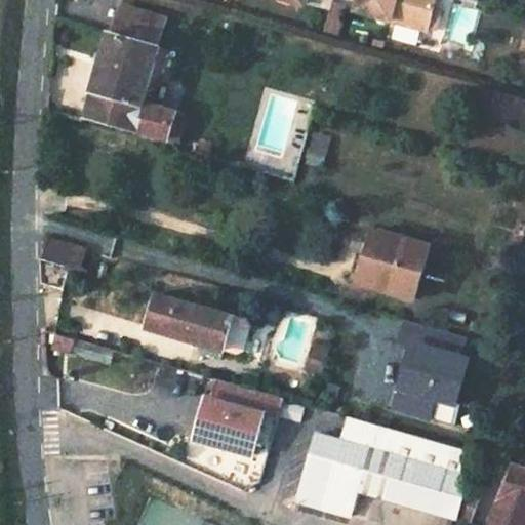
[(365,0),(361,17),(431,37),(440,0),(365,0)]
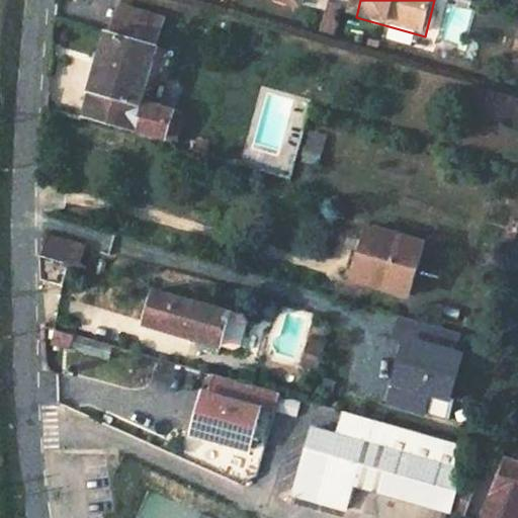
[(164,54),(172,30),(125,16),(117,38),(164,54)]
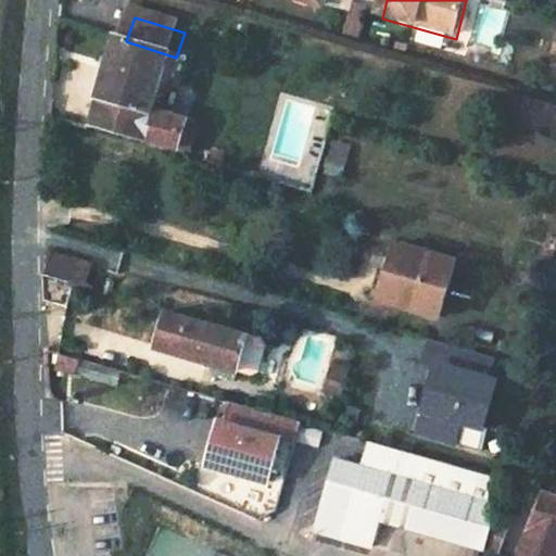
[(126,41),(96,128),(191,158),(202,129),(158,115),(176,58),(126,41)]
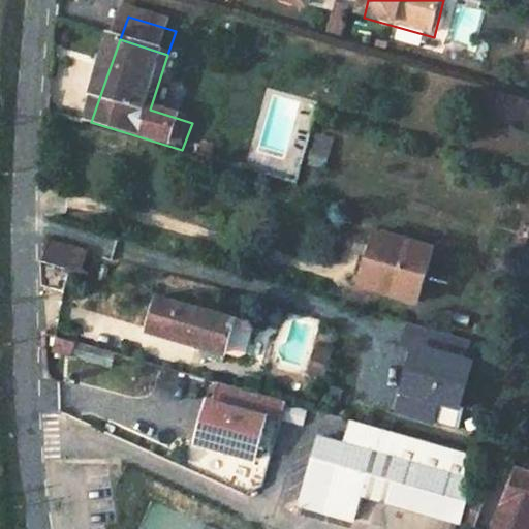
[(433,251),(377,234),(372,250),(363,280),(379,285),(376,292),(415,304),(433,251)]
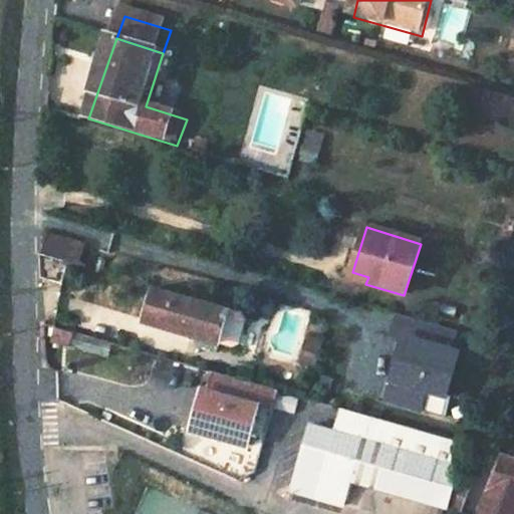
[(91,243),(44,230),(43,259),(69,266),(83,270),(91,243)]
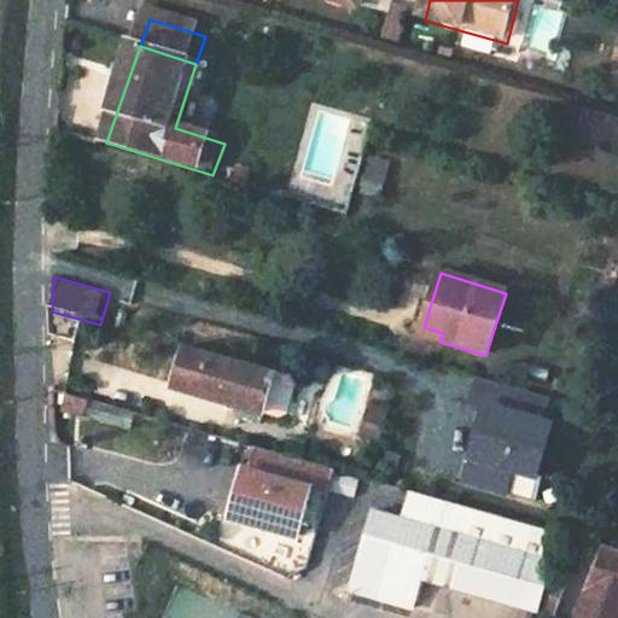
[(409,334),(439,342),(443,333),(424,327),(435,292),(421,290),(409,334)]
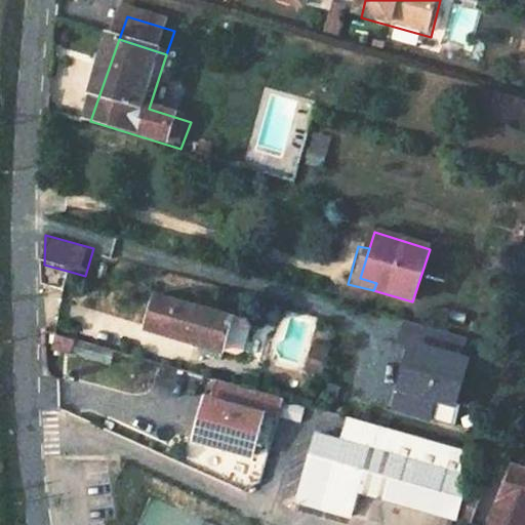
[(65,293),(71,272),(44,265),(44,288),(65,293)]
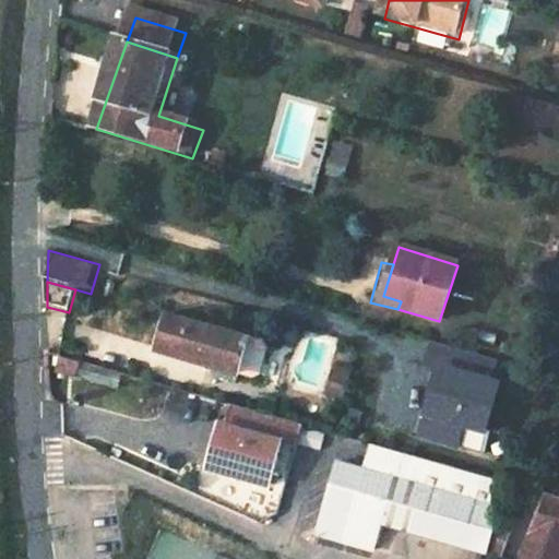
[(264,345),(262,342),(260,337),(164,311),(153,348),(211,366),(214,354),(239,360),(235,373),(248,377),(256,373),(264,345)]
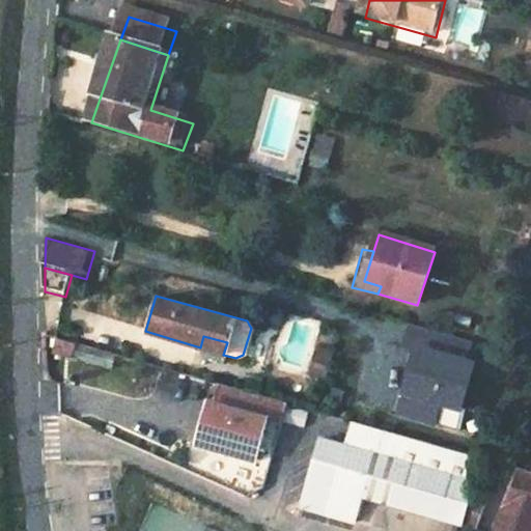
[(473,342),(408,326),(402,346),(414,350),(397,412),(457,428),(476,361),(469,359),(473,342)]
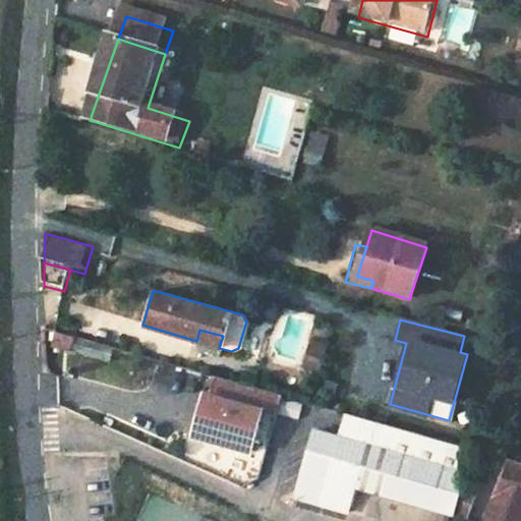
[(223,336),(199,330),(196,341),(219,348),(223,336)]
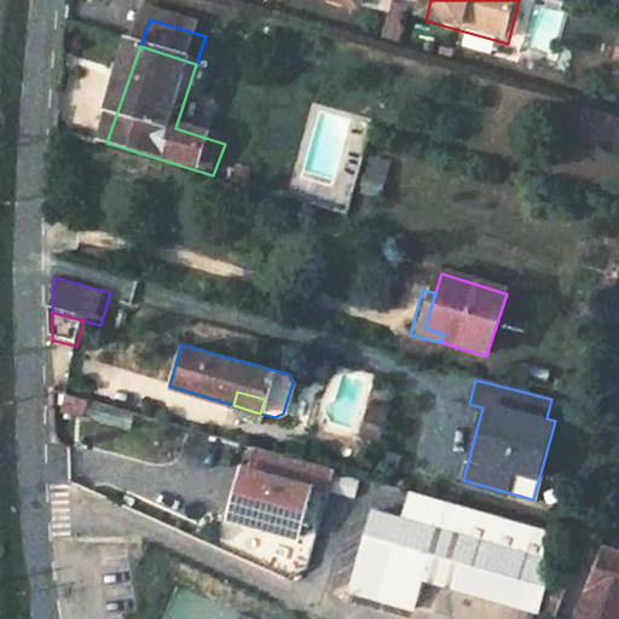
[(70,397),(65,414),(84,420),(88,401),(70,397)]
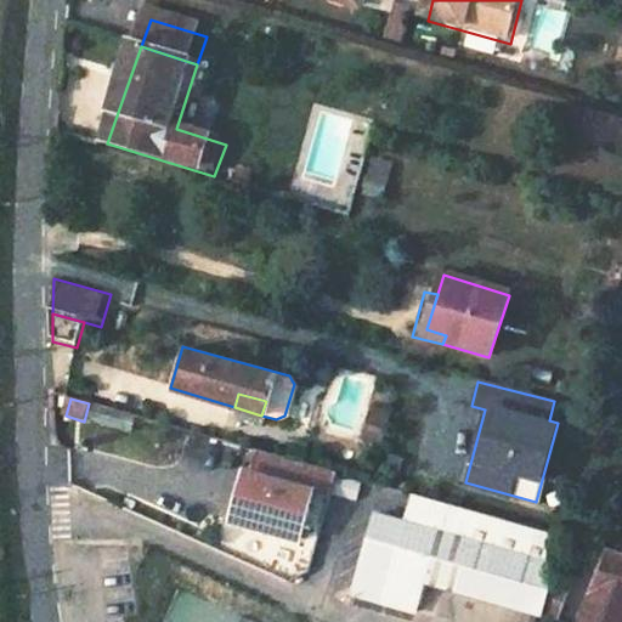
[(247,473),(233,518),(298,537),(312,491),(247,473)]
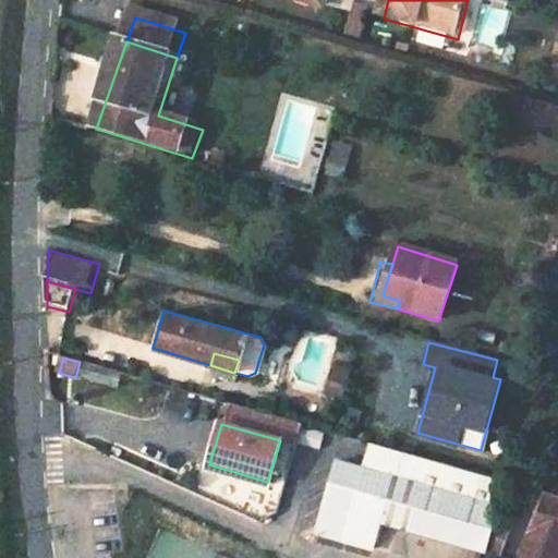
[(498,483),(368,443),(361,466),(334,459),(308,536),(367,555),(376,528),(471,557),(481,557),(492,524),(486,522),(498,483)]
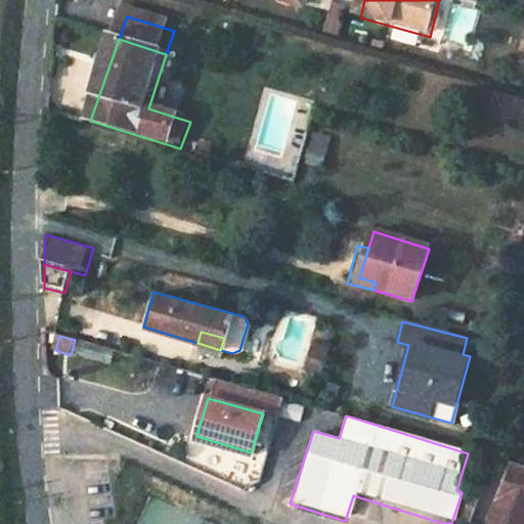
[(523,523),(523,463),(507,459),(487,523),(523,523)]
